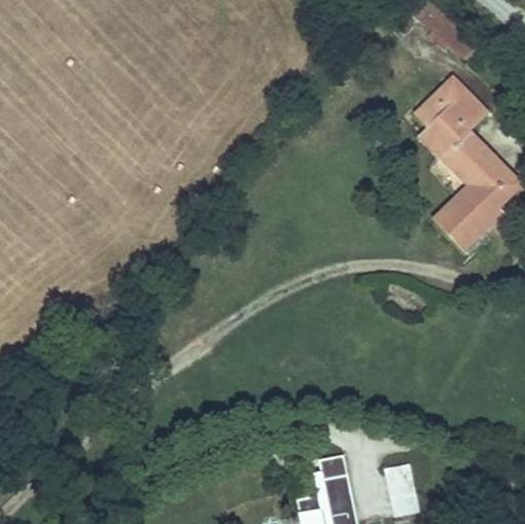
[(480,39),(434,0),(426,0),(415,13),(431,28),(427,33),(444,46),(448,42),(464,57),(480,39)]
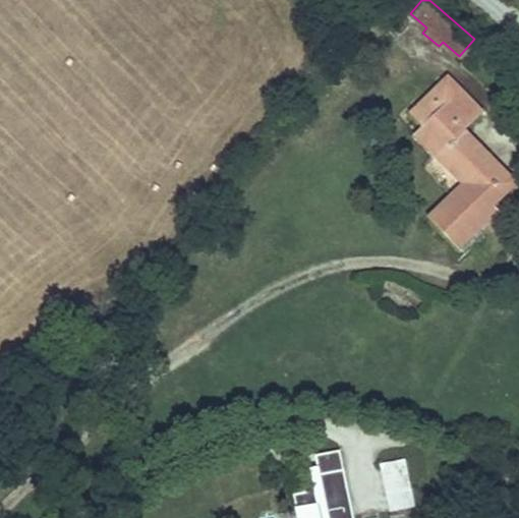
[(455,123),(474,105),(446,76),(408,113),(421,127),(435,140),(435,155),(463,183),(427,219),(456,248),(494,211),(488,206),(484,200),(491,194),(495,199),(512,181),(460,128),(455,123)]
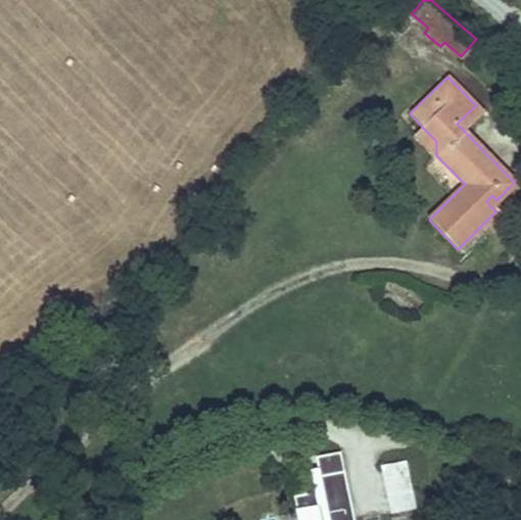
[(481,109),(476,105),(457,124),(462,129),(481,109)]
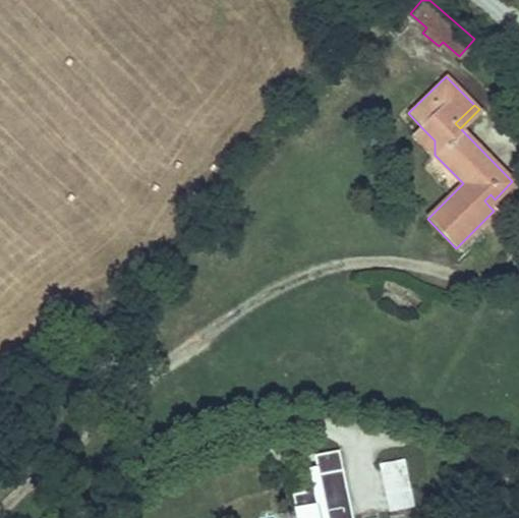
[(435,140),(421,127),(414,133),(435,155),(435,140)]
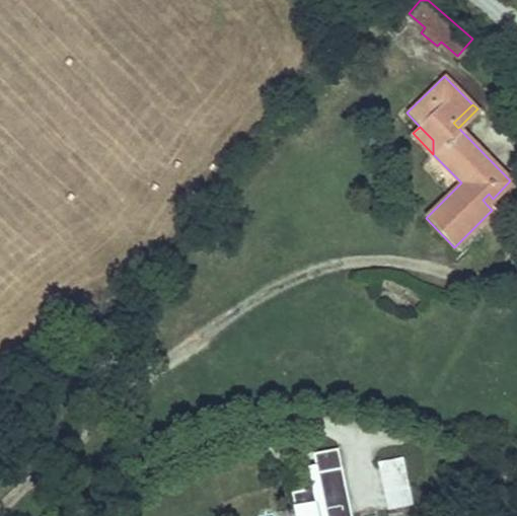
[(483,200),(487,205),(493,199),(489,194),(483,200)]
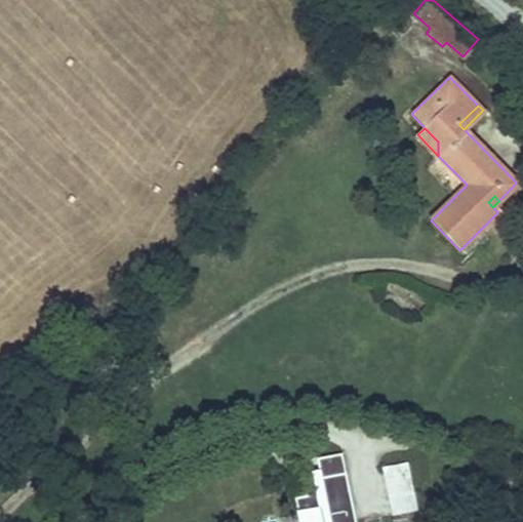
[(354,521),(340,452),(315,457),(318,470),(323,496),(317,497),(316,492),(293,497),(298,521),(354,521)]
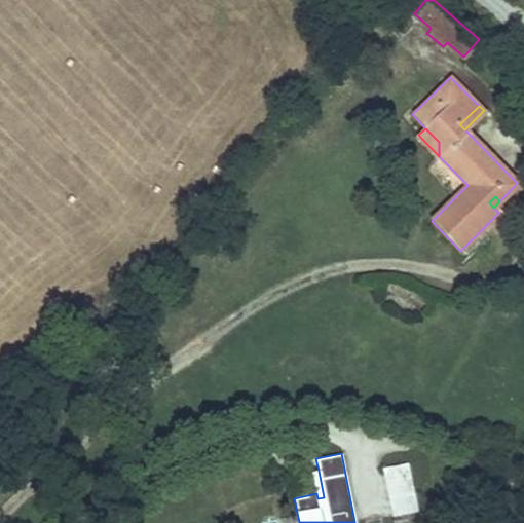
[(382,468),(391,513),(419,508),(409,461),(382,468)]
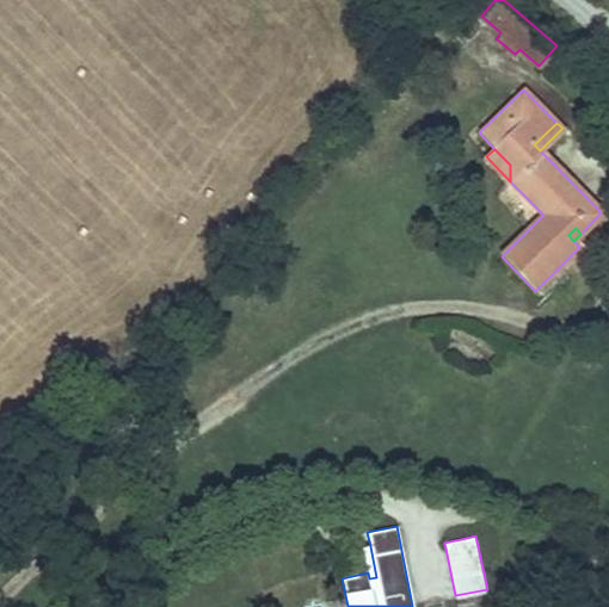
[(376,577),(370,546),(363,549),(368,573),(369,578),(376,577)]
